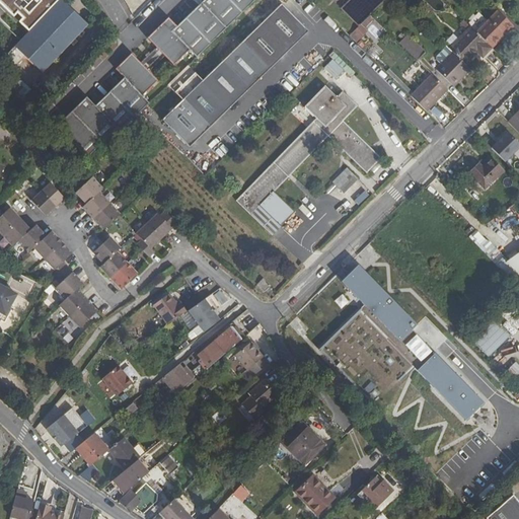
[(87,26),(60,0),(59,0),(24,36),(0,60),(0,69),(6,75),(9,71),(25,55),(43,72),(87,26)]
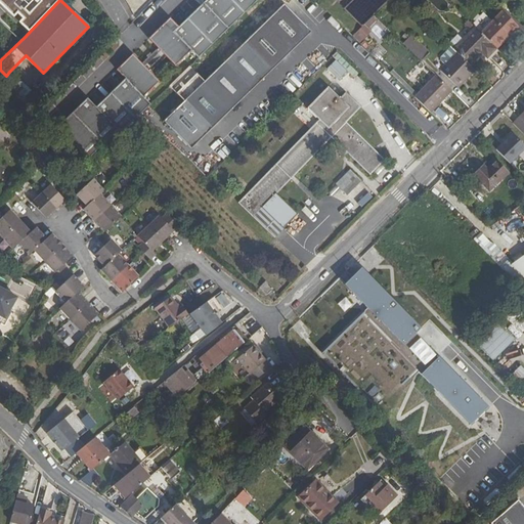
[(149,40),(161,51),(211,0),(208,0),(179,29),(170,19),(149,40)]
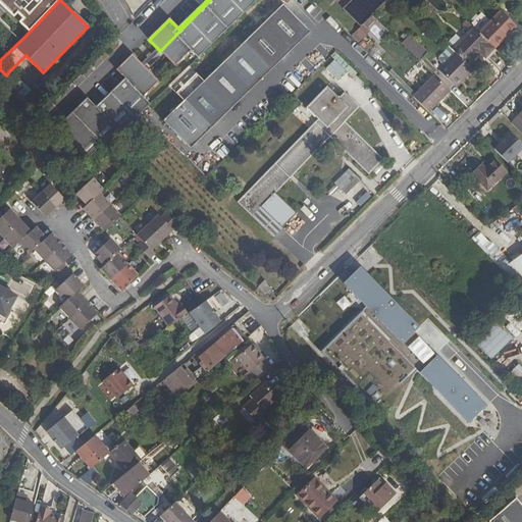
[(192,51),(199,58),(258,0),(210,0),(160,51),(175,66),(192,51)]
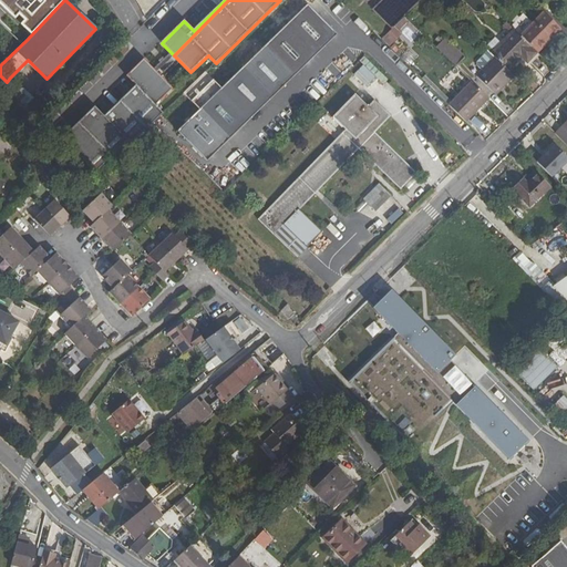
[(384,0),(373,12),(391,31),(408,16),(422,0),(384,0)]
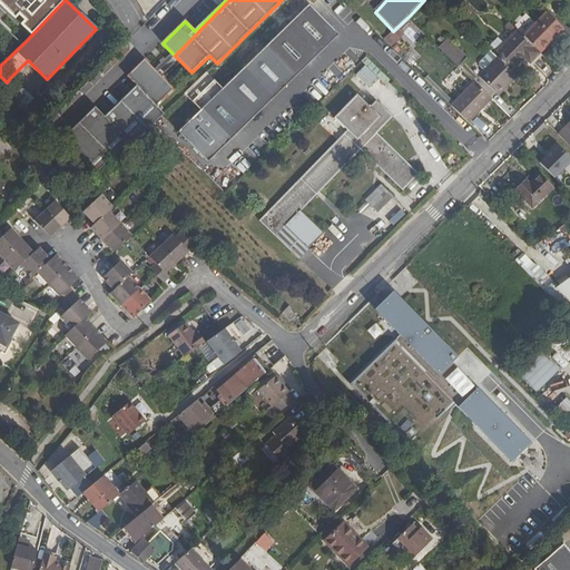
[(219,169),(351,43),(321,13),(190,139),(219,169)]
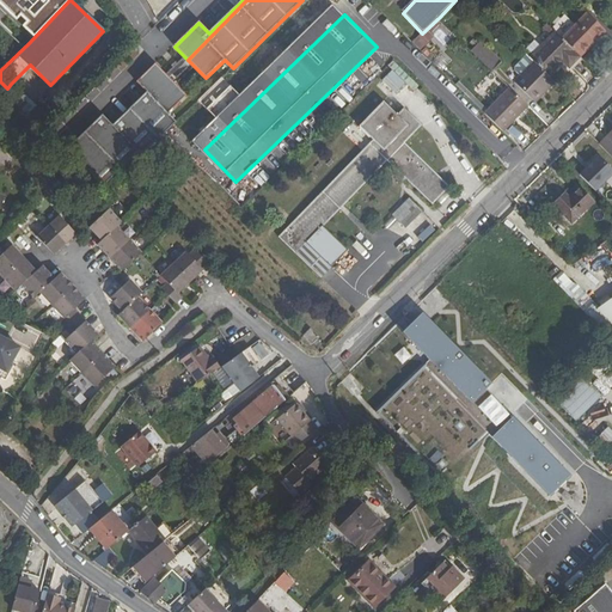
[(606,34),(588,16),(564,40),(582,57),(606,34)]
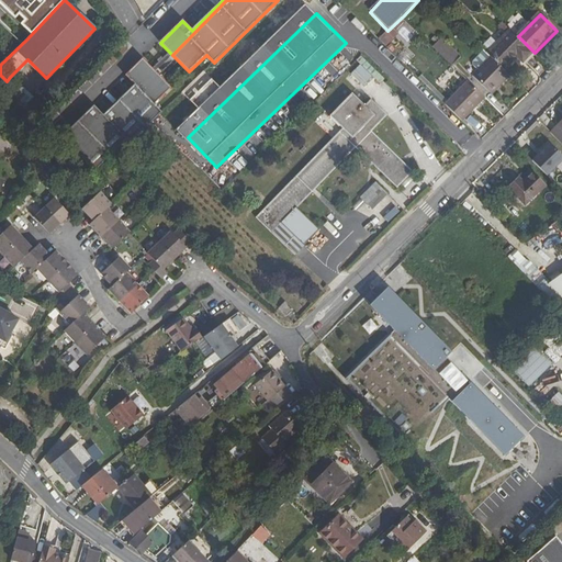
[(518,36),(514,32),(498,46),(490,55),(491,57),(505,70),(519,57),(525,63),(535,53),(518,36)]
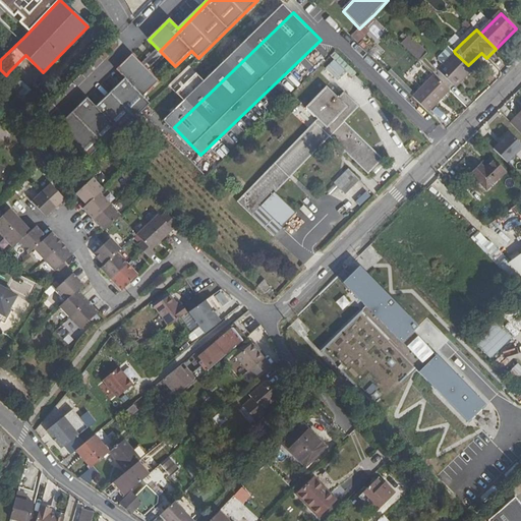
[(402,43),(420,61),(427,53),(410,35),(402,43)]
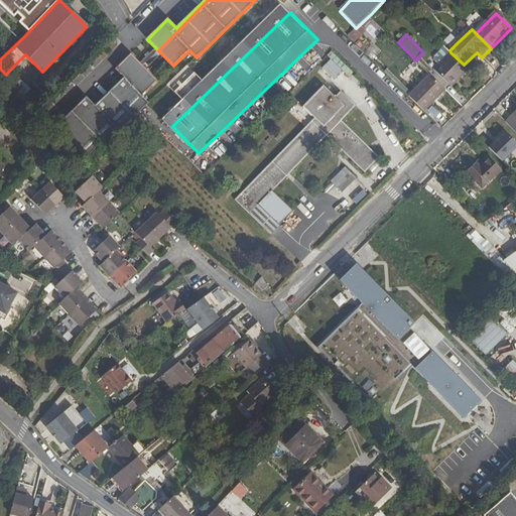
[(449,50),(458,42),(453,37),(444,45),(449,50)]
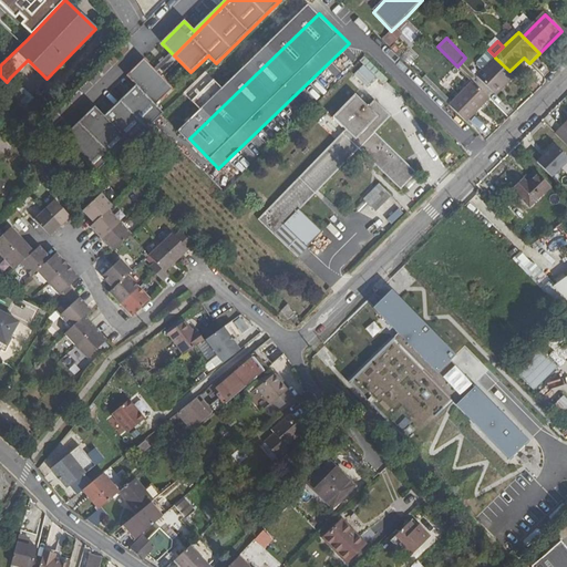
[(509,71),(495,58),(476,76),(493,93),(504,82),(506,83),(514,76),(509,71)]
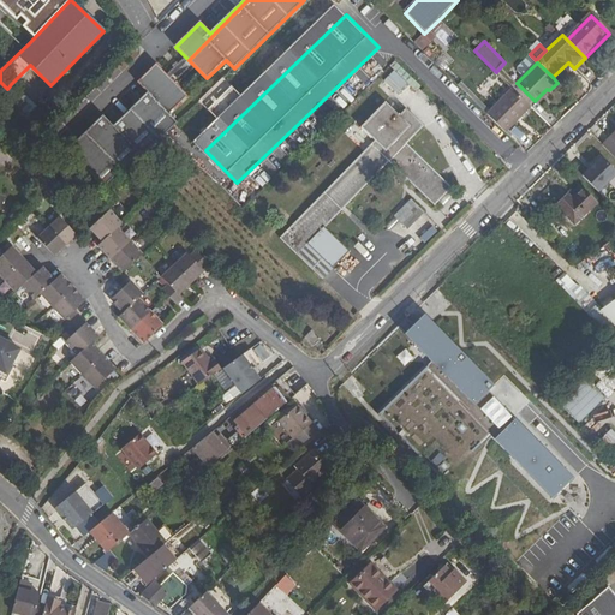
[(168,118),(189,99),(156,65),(138,83),(148,94),(113,126),(103,117),(66,151),(105,190),(174,123),(168,118)]
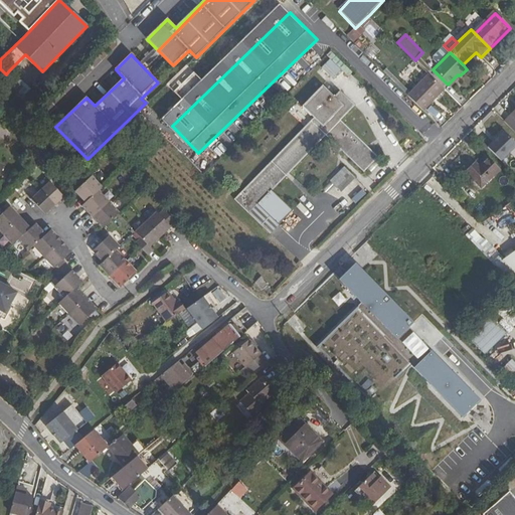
[(330,58),(321,67),(332,78),(341,70),(330,58)]
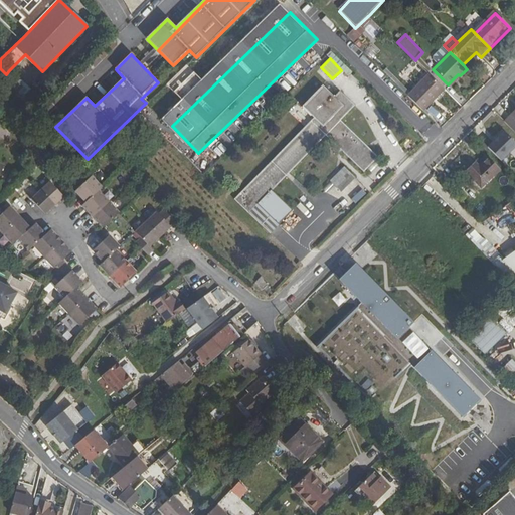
[(342,86),(350,70),(343,66),(335,81),(342,86)]
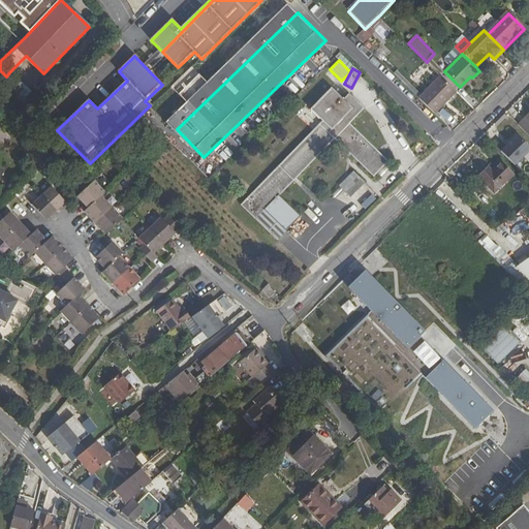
[(441,76),(418,99),(435,115),(458,93),(441,76)]
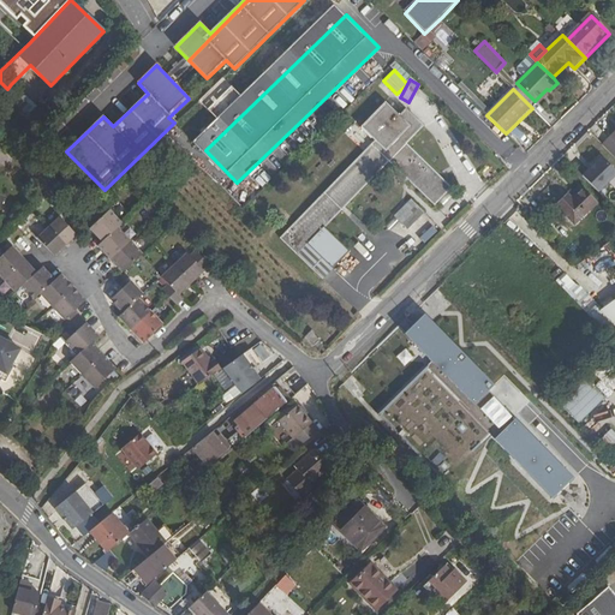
[(537,102),(549,90),(547,89),(535,101),(537,102)]
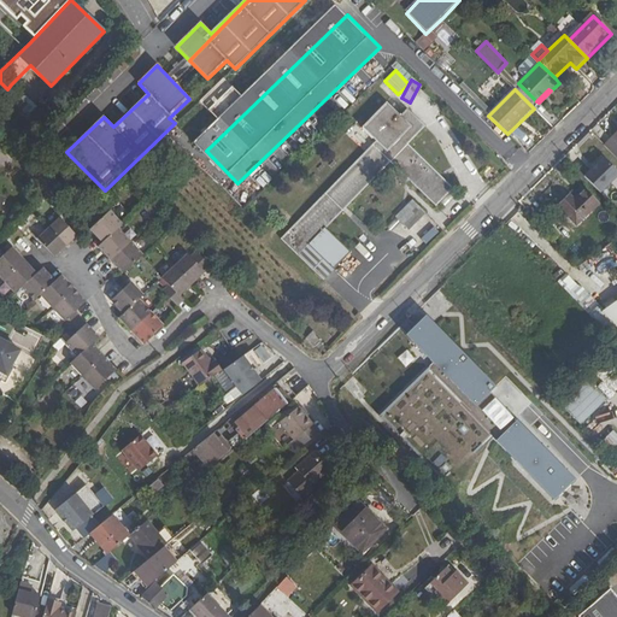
[(298,257),(307,247),(325,230),(393,164),(438,210),(454,191),(410,146),(428,129),(410,111),(403,118),(388,104),(363,128),(378,142),(281,240),(298,257)]
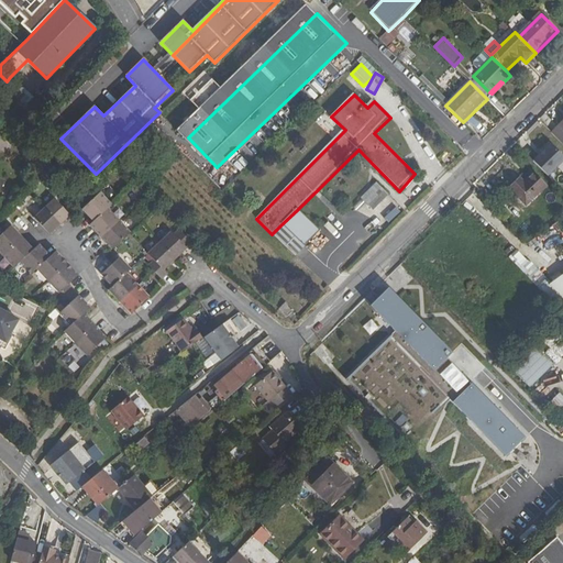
[(562,147),(554,140),(533,161),(550,176),(562,162),(562,147)]
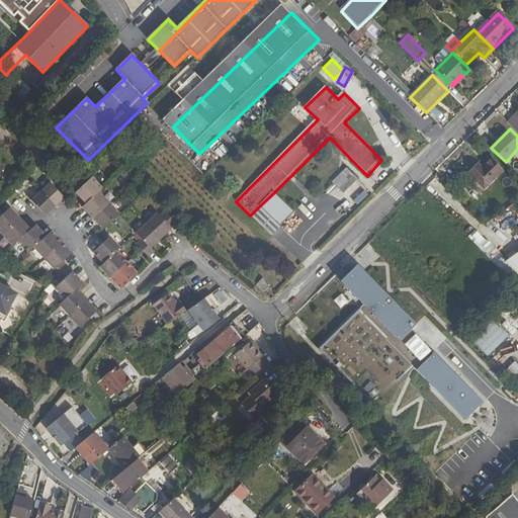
[(479,162),(468,172),(486,189),(505,170),(493,158),(484,167),(479,162)]
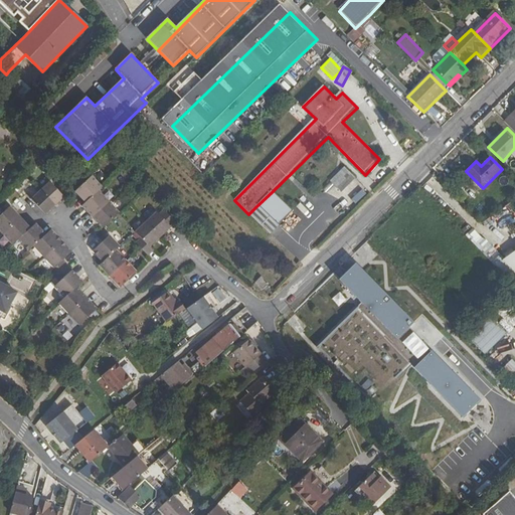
[(356,178),(345,167),(331,182),(342,192),(356,178)]
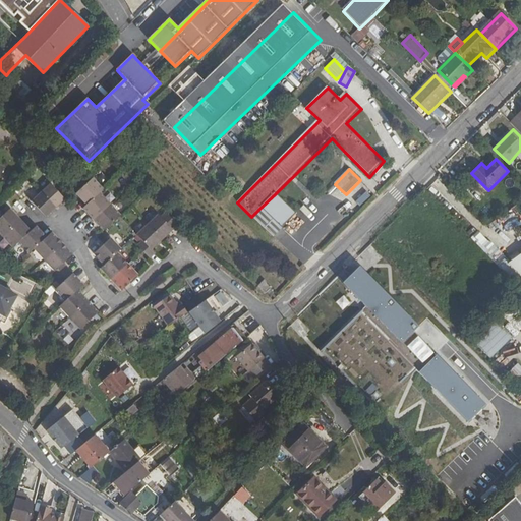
[(76,192),(87,204),(101,191),(104,187),(93,177),(76,192)]
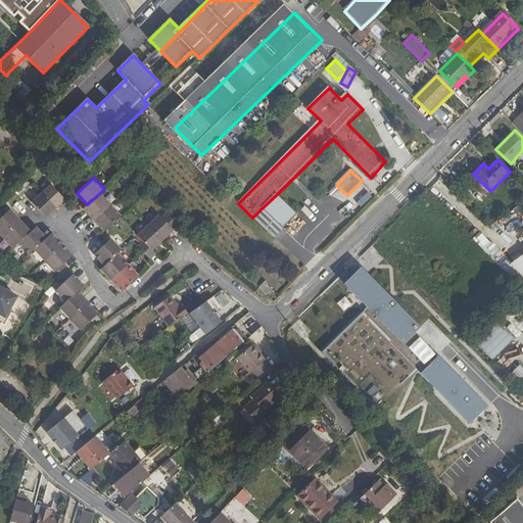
[(50,183),(41,191),(56,207),(65,198),(50,183)]
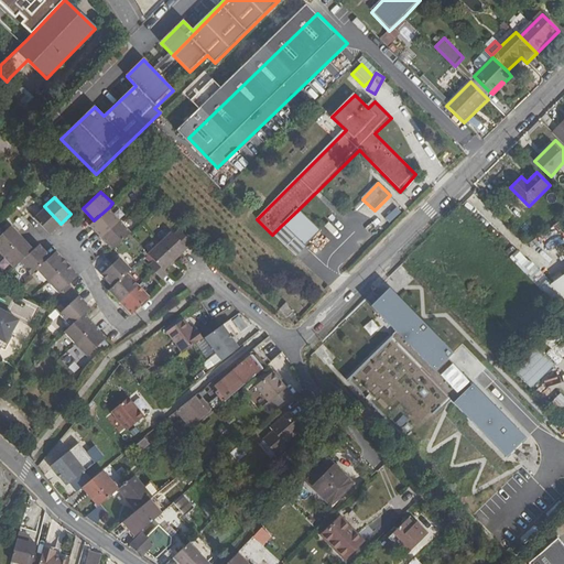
[(61,224),(44,206),(34,216),(38,219),(51,232),(61,224)]
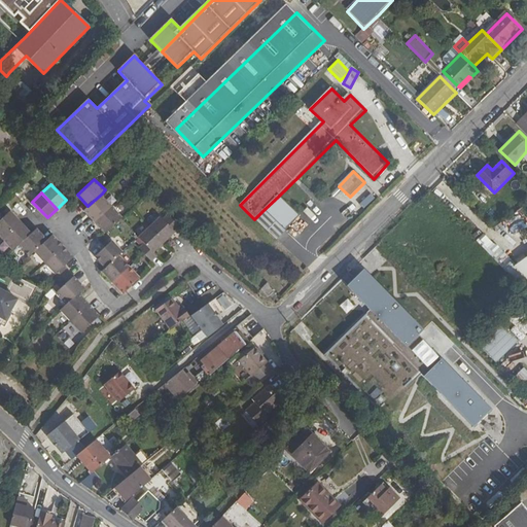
[(88,206),(84,209),(95,220),(111,204),(102,194),(88,206)]
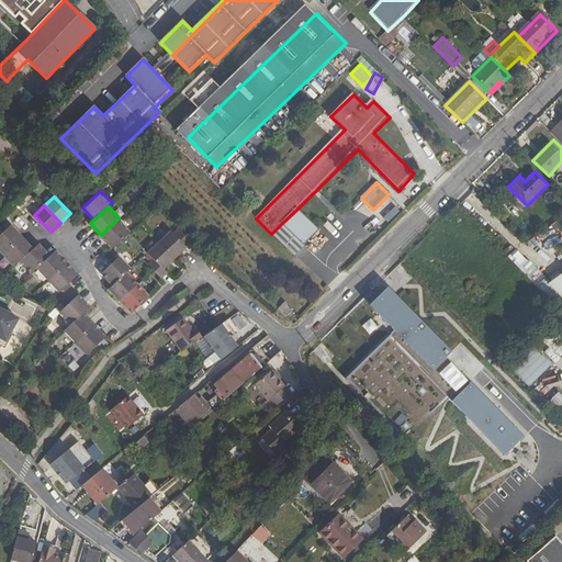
[(296,210),(280,225),(303,247),(319,232),(296,210)]
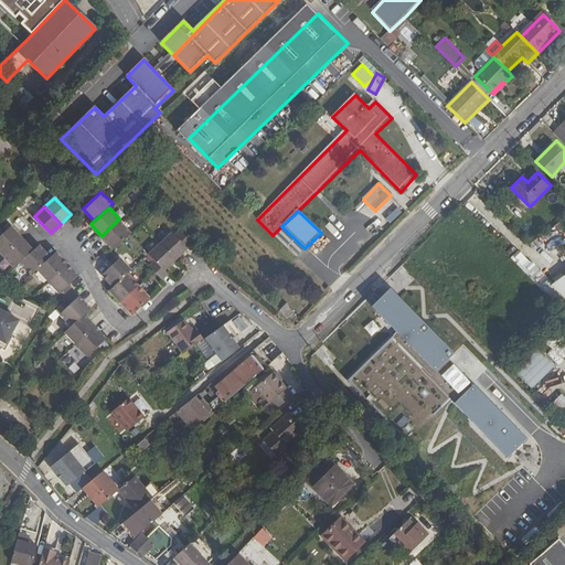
[(119,219),(102,236),(114,248),(130,232),(119,219)]
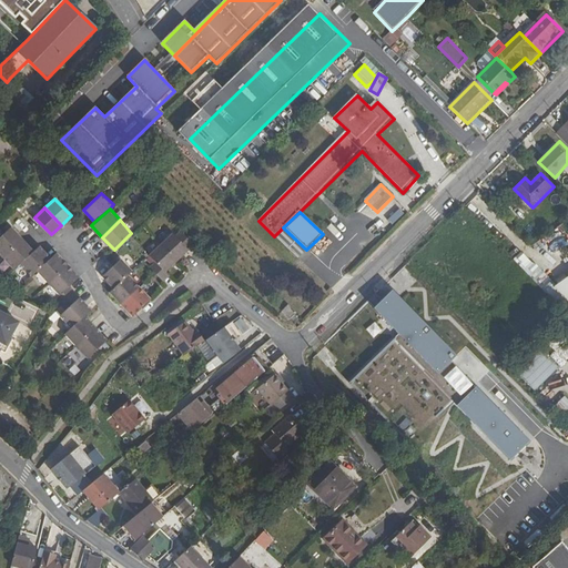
[(0,236),(0,252),(3,256),(23,239),(19,233),(11,225),(0,236)]
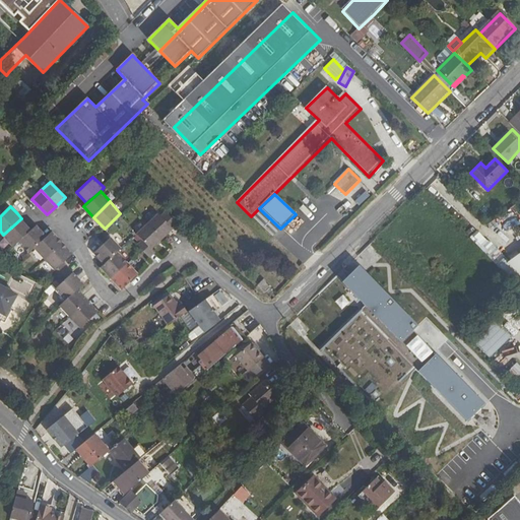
[(280,229),(259,208),(251,216),(271,237),(280,229)]
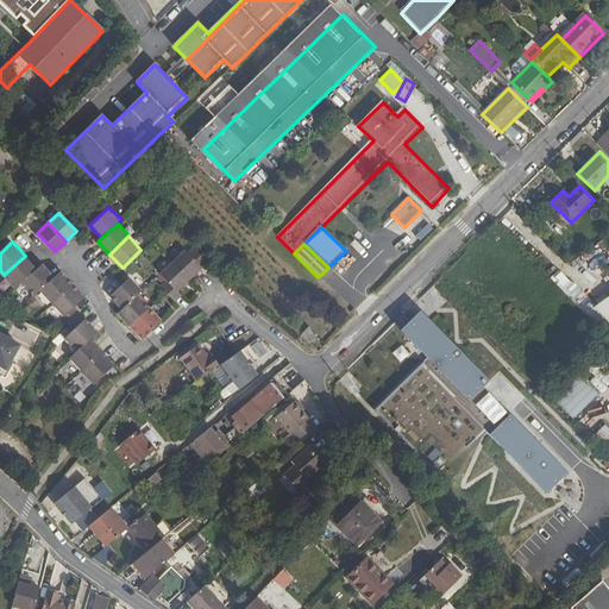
[(193,278),(211,262),(194,245),(189,251),(187,248),(175,258),(193,278)]
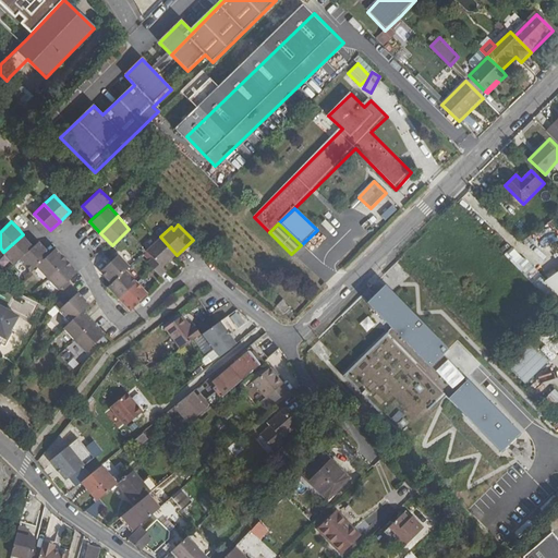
[(538,231),(547,243),(557,235),(548,225),(538,231)]
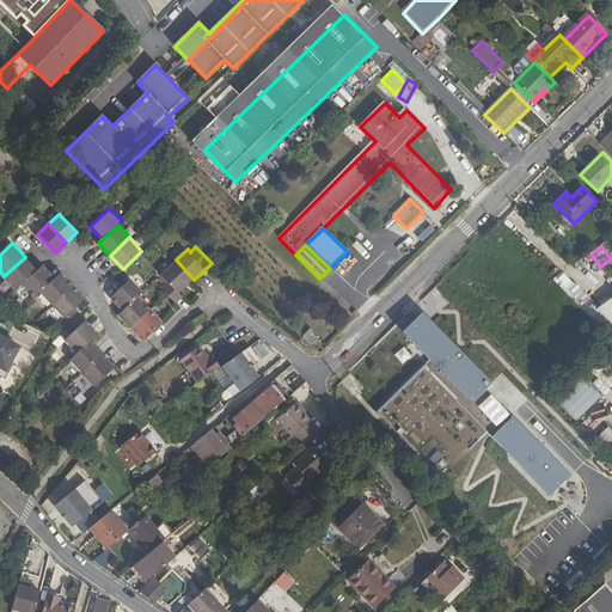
[(4,276),(16,289),(22,285),(37,270),(25,257),(4,276)]
